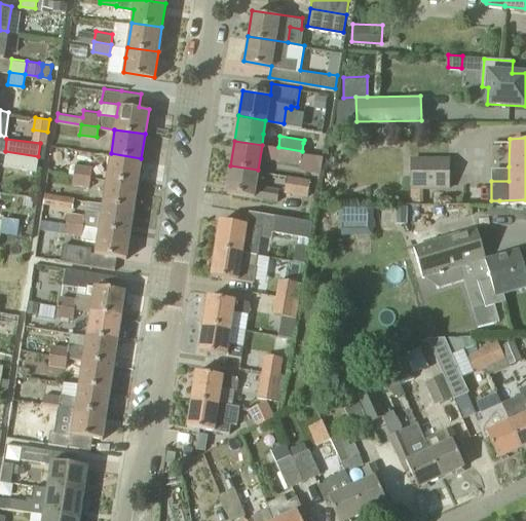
[(300,162),(301,151),(278,147),(276,159),(300,162)]
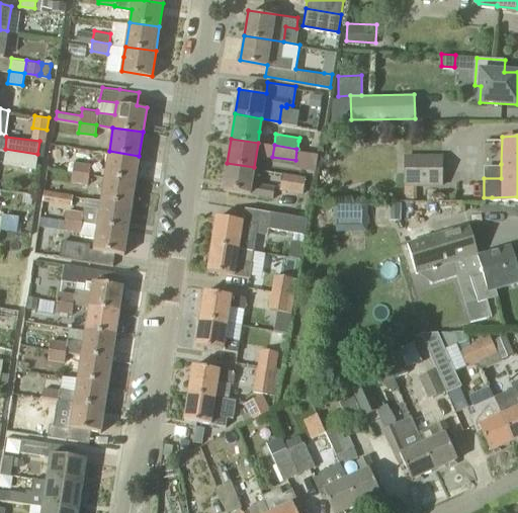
[(35,166),(37,154),(5,149),(3,162),(35,167),(35,166)]
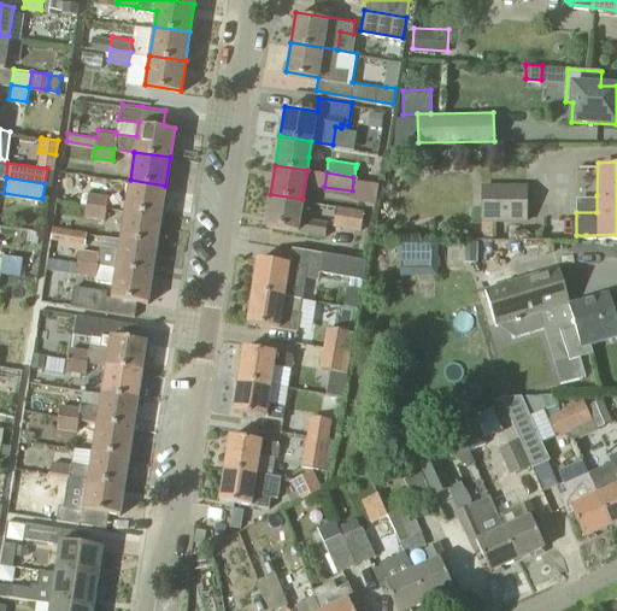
[(162,213),(165,186),(130,180),(125,209),(162,213)]
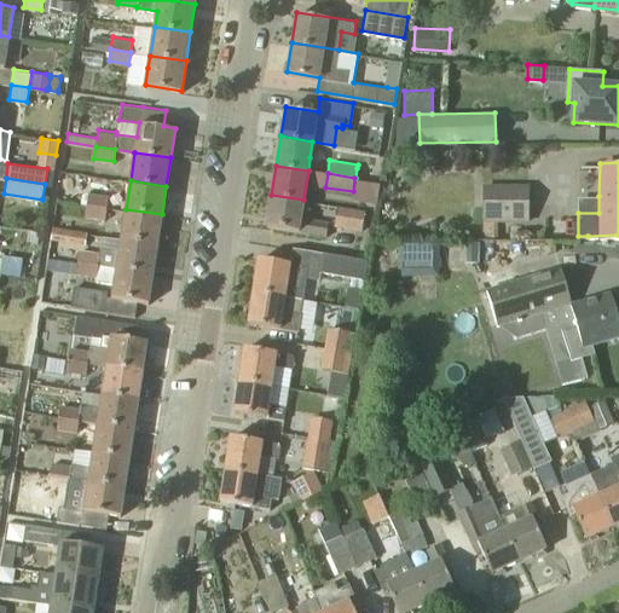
[(482,235),(493,235),(497,235),(497,219),(528,220),(528,183),(482,183),(482,235)]
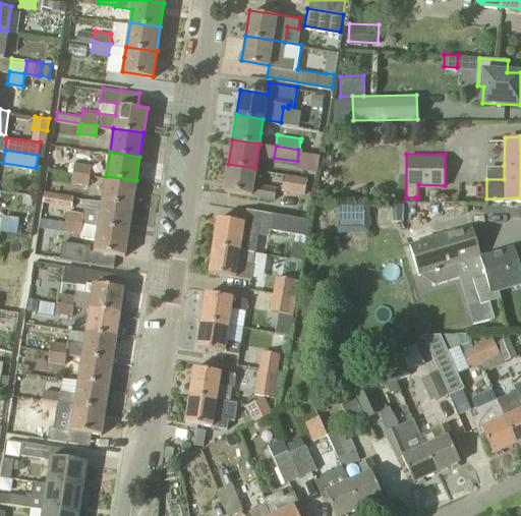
[(73,171),(90,173),(92,163),(74,161),(73,171)]
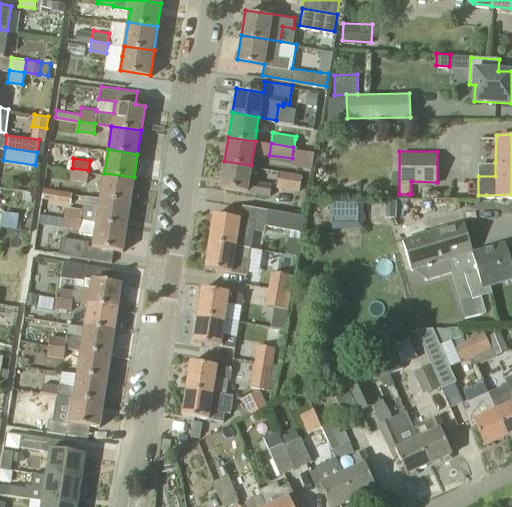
[(269,193),(271,183),(249,179),(251,165),(224,161),(221,185),(269,193)]
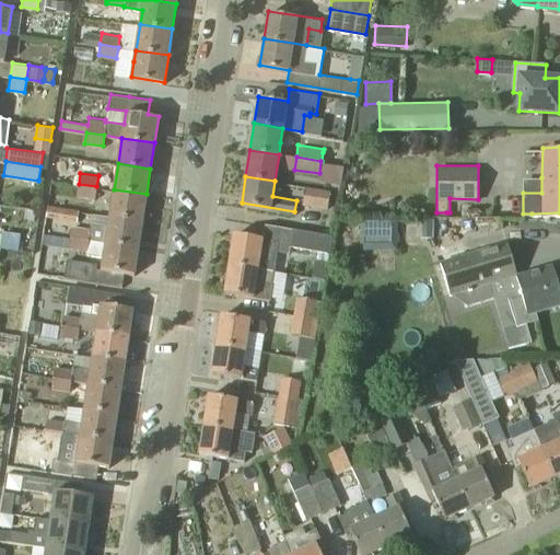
[(94,197),(96,186),(79,184),(77,195),(94,197)]
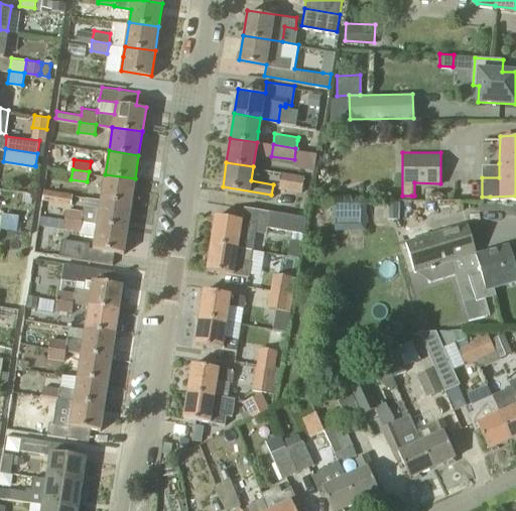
[(301,190),(304,174),(281,170),(278,187),(301,190)]
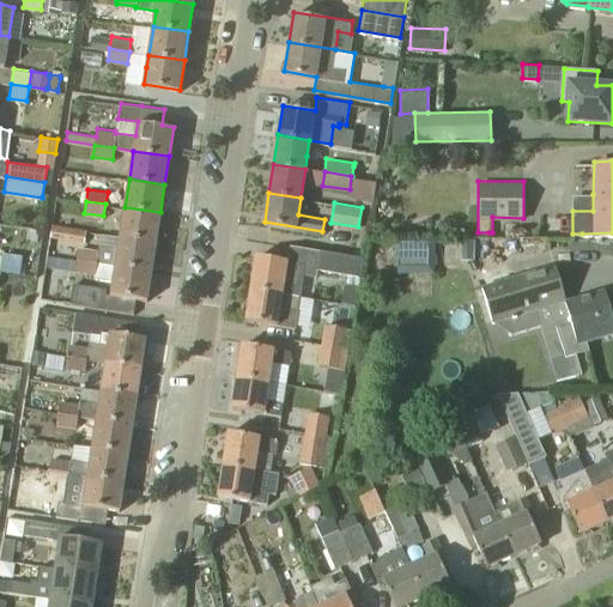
[(156,242),(161,212),(125,207),(120,236),(156,242)]
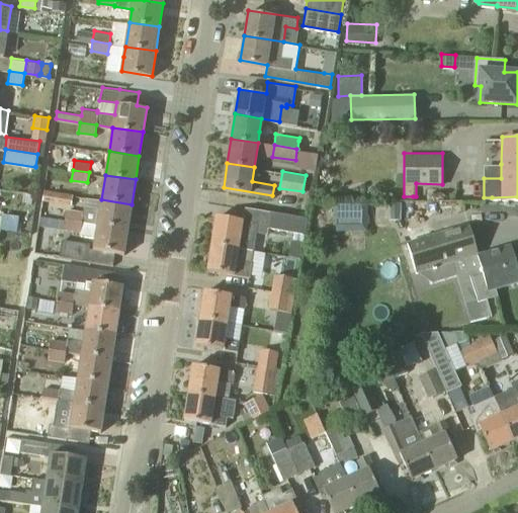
[(71,203),(73,193),(44,188),(42,199),(71,203)]
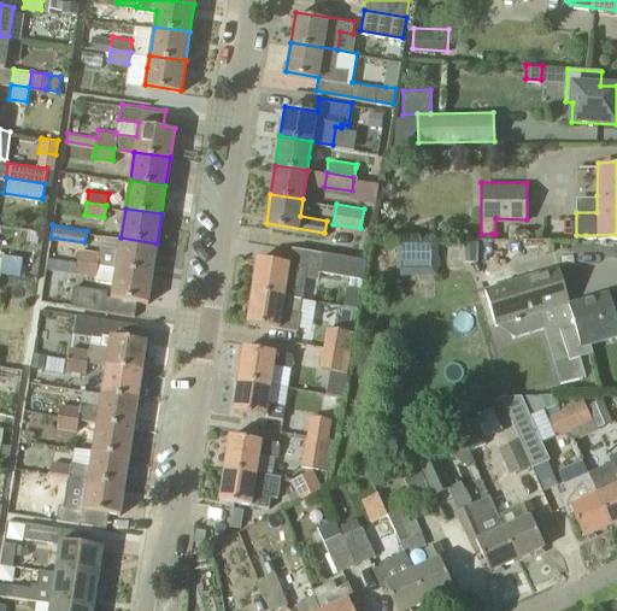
[(152,272),(157,244),(121,238),(119,251),(100,248),(99,251),(80,248),(80,250),(77,260),(78,262),(97,264),(152,272)]
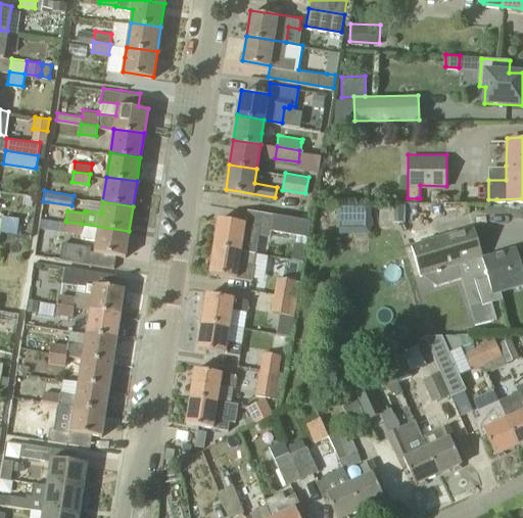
[(366,227),(366,209),(340,208),(340,226),(366,227)]
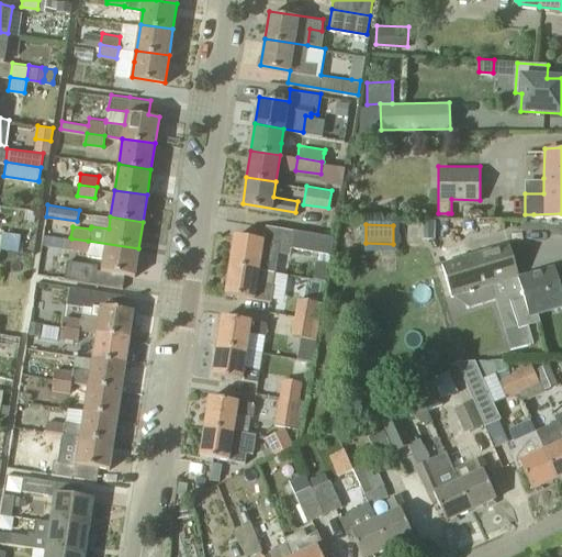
[(329,260),(333,235),(294,229),(291,246),(312,249),(312,253),(316,254),(317,251),(319,251),(317,258),(329,260)]
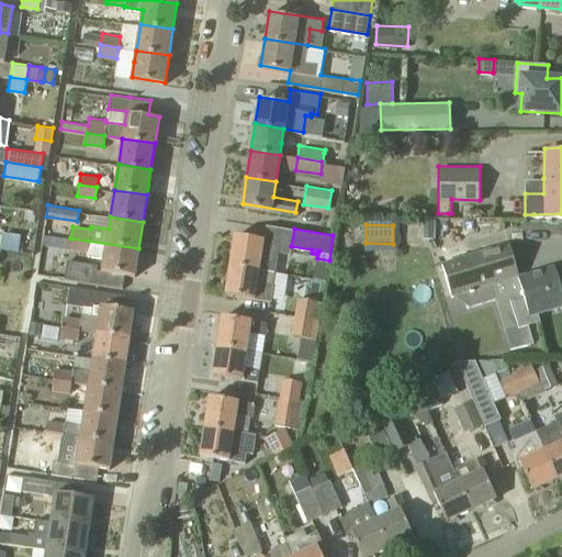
[(88,241),(71,238),(70,237),(44,233),(42,243),(70,247),(70,248),(87,251),(87,253),(104,255),(102,268),(97,268),(98,263),(67,258),(64,277),(122,286),(124,273),(135,274),(138,248),(88,241)]
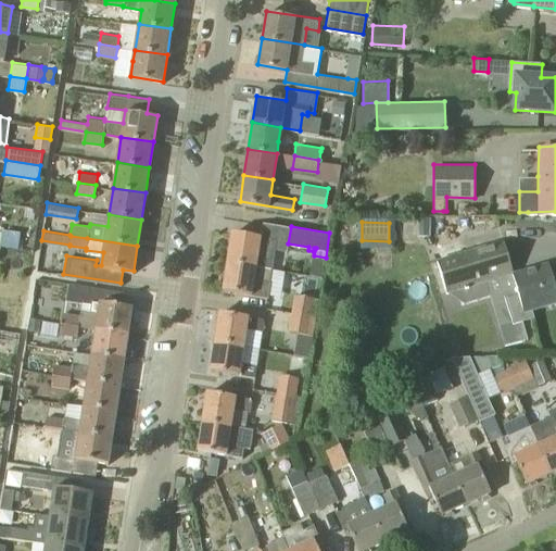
[(272,266),(276,238),(231,230),(227,260),(256,264),(272,266)]
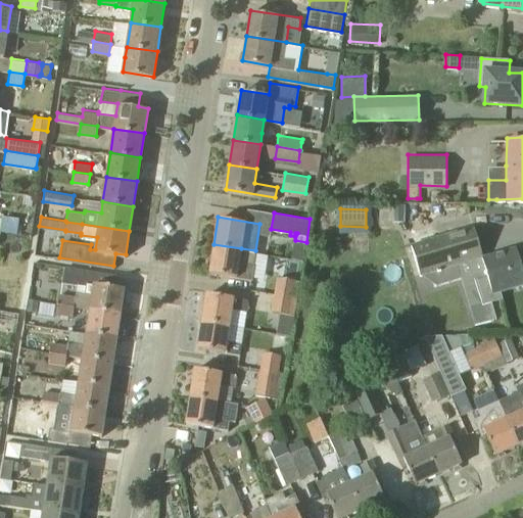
[(483,255),(474,225),(411,244),(426,294),(488,276),(491,289),(522,279),(522,269),(517,248),(497,254),(496,251),(483,255)]
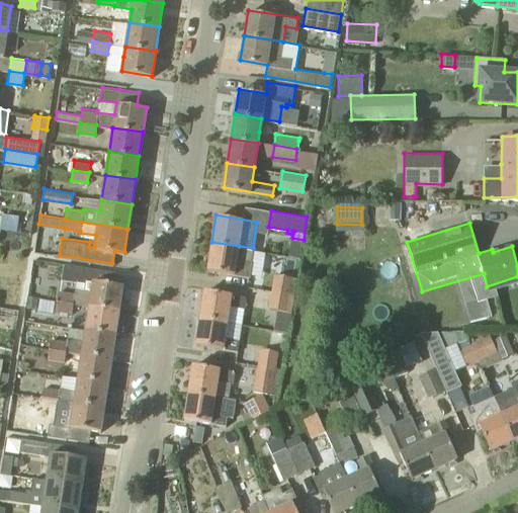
[(249,275),(250,265),(253,248),(239,246),(211,242),(207,269),(249,275)]
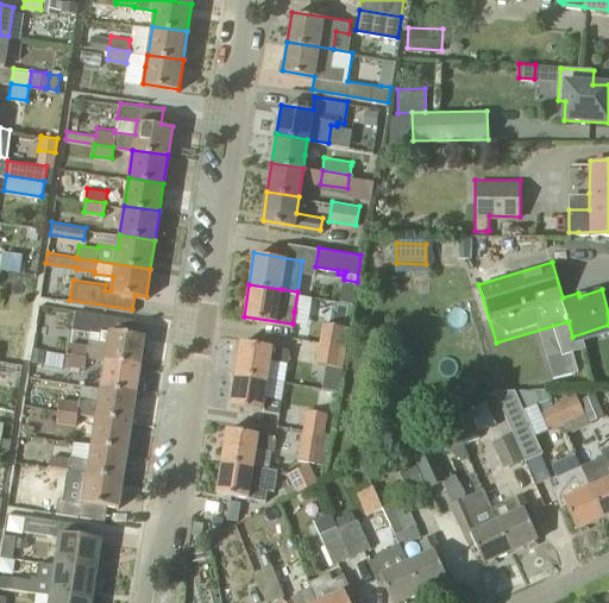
[(140,364),(145,334),(135,333),(137,318),(75,308),(71,327),(89,330),(100,332),(99,340),(88,339),(87,343),(69,340),(67,351),(86,355),(86,356),(105,359),(105,358),(140,364)]
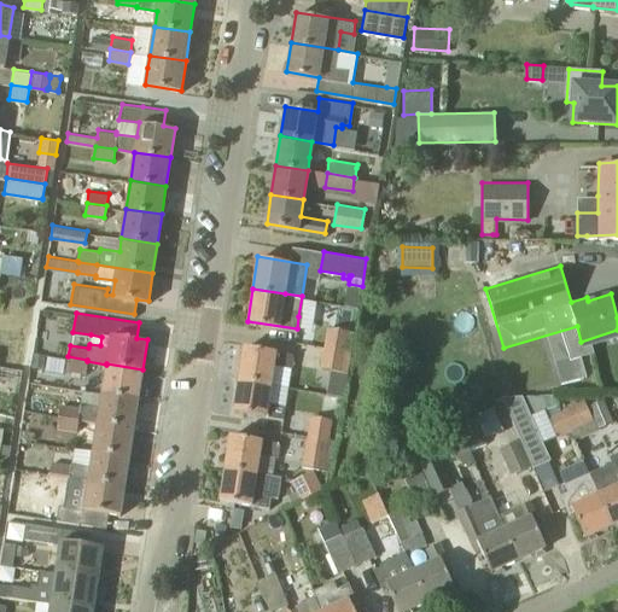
[(350,349),(354,330),(328,326),(325,344),(350,349)]
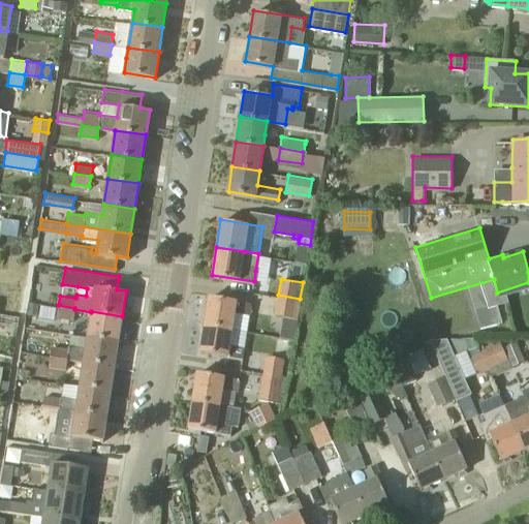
[(292,336),(300,299),(278,295),(275,313),(288,315),(285,335),(292,336)]
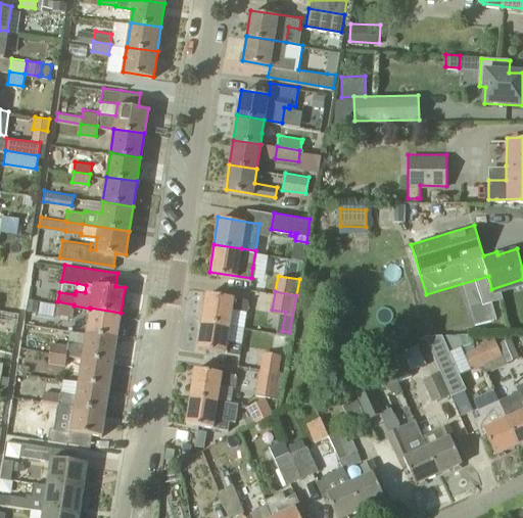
[(246,309),(247,298),(206,292),(202,319),(229,324),(232,307),(246,309)]
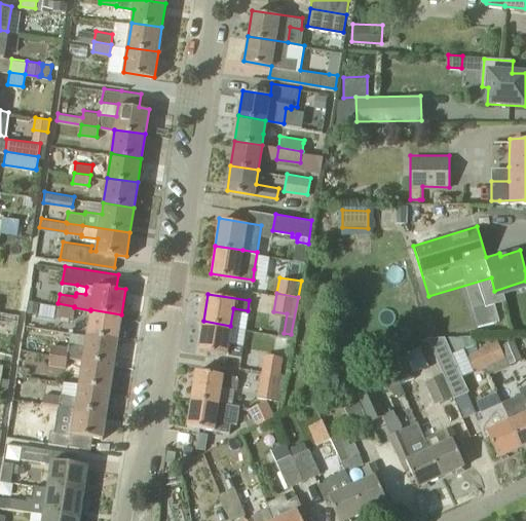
[(73,317),(74,307),(74,306),(58,303),(55,314),(73,317)]
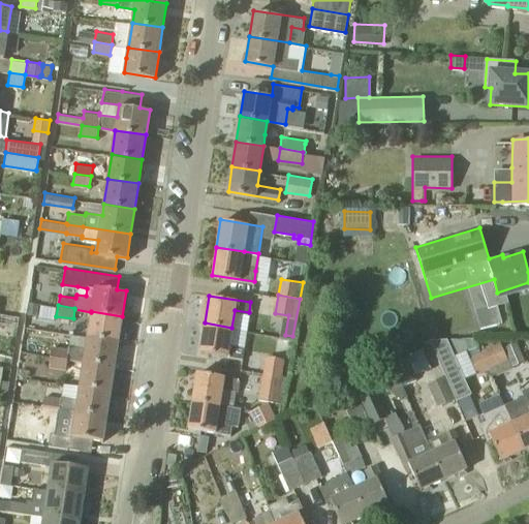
[(118,340),(122,316),(91,311),(91,312),(87,336),(118,340)]
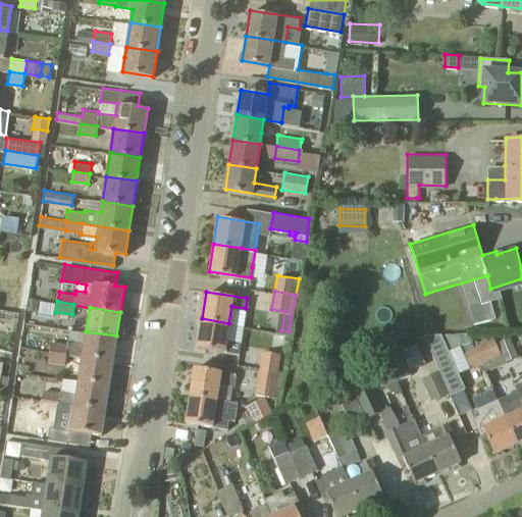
[(239,352),(241,342),(226,340),(228,323),(202,318),(198,346),(239,352)]
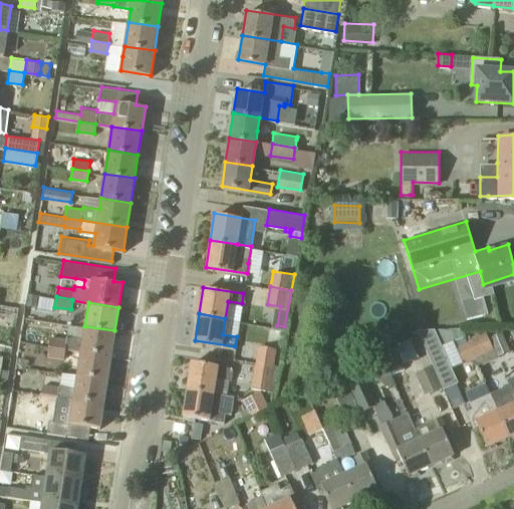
[(111,354),(114,330),(84,326),(83,336),(67,334),(66,337),(50,334),(48,344),(65,347),(80,350),(81,349),(111,354)]
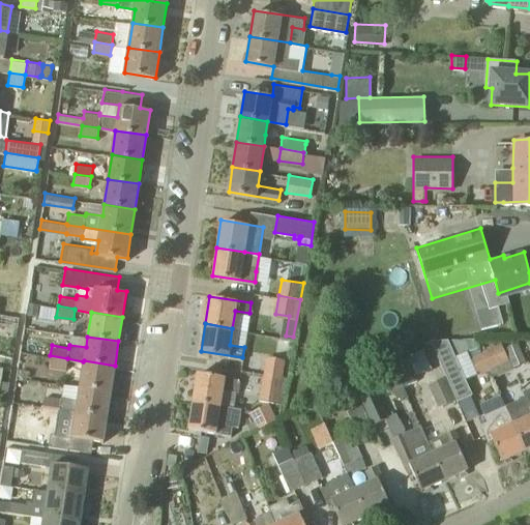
[(472,392),(455,355),(449,339),(431,340),(457,399),(472,392)]
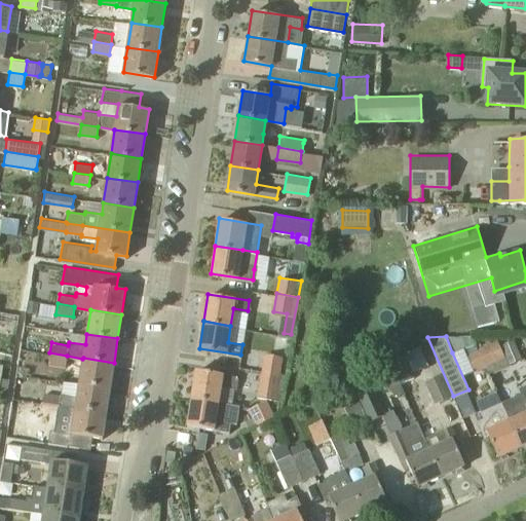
[(521,355),(514,338),(498,344),(496,338),(488,342),(487,341),(477,345),(479,349),(485,365),(504,356),(508,363),(522,357),(521,355)]
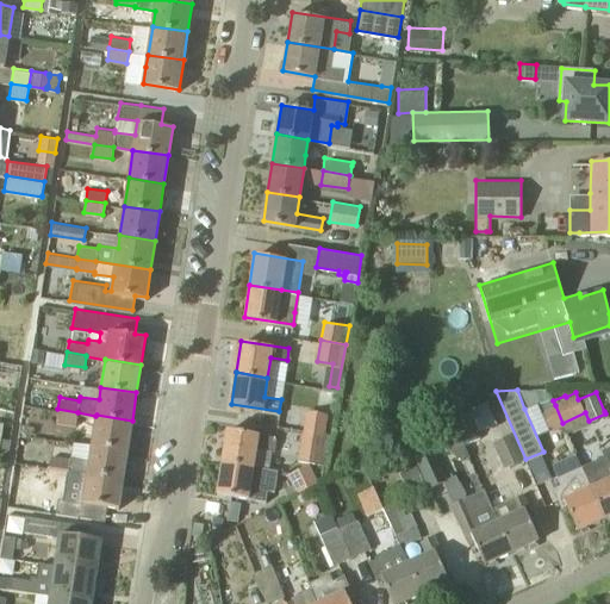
[(551,429),(562,423),(555,405),(545,410),(542,410),(551,429)]
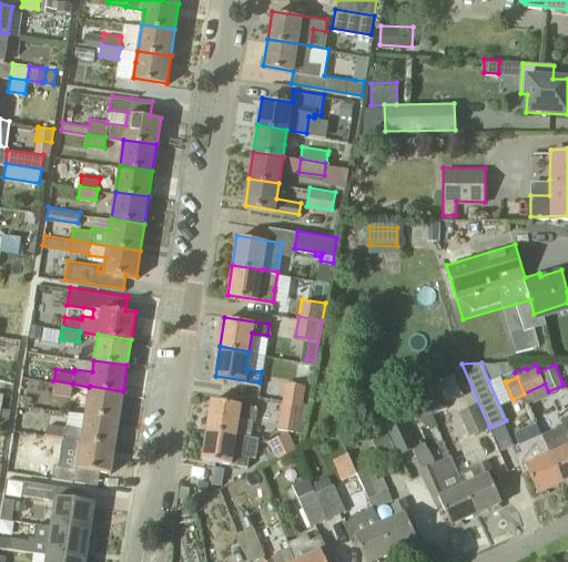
[(432,412),(447,406),(445,400),(436,379),(435,380),(421,387),(432,412)]
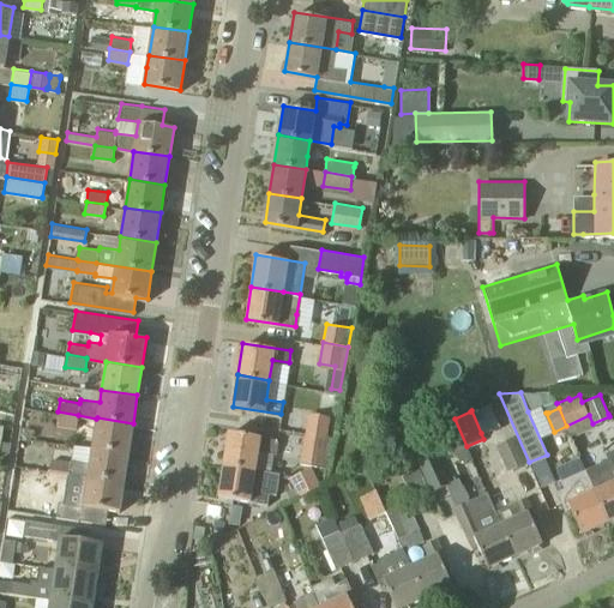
[(76,427),(78,415),(58,411),(56,425),(76,427)]
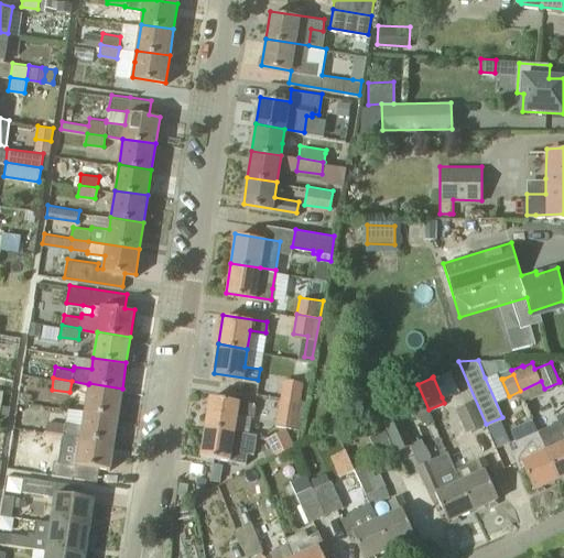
[(300,398),(303,381),(284,378),(281,395),(300,398)]
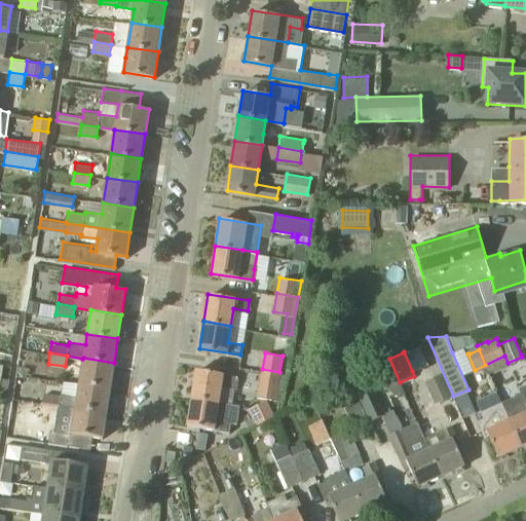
[(110,387),(114,363),(83,358),(82,359),(79,382),(110,387)]
